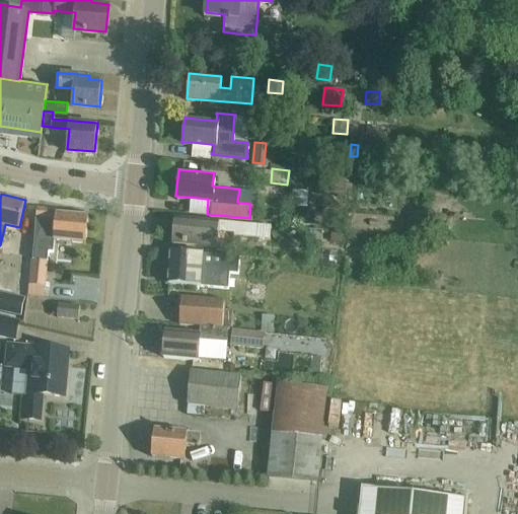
[(30,257),(28,281),(45,282),(47,259),(48,247),(52,247),(52,236),(84,239),(86,214),(55,211),(55,207),(35,205),(33,223),(30,257)]
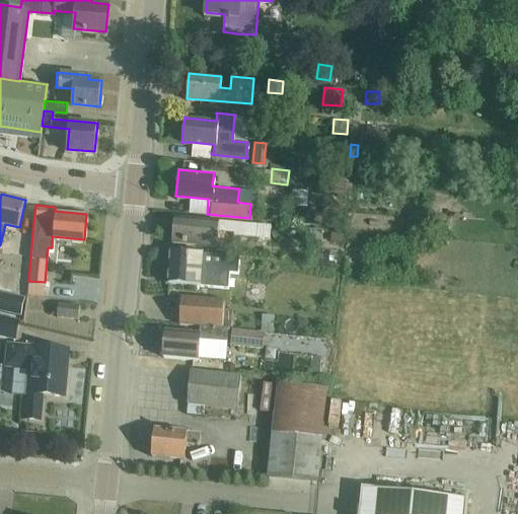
[(270,236),(271,224),(174,216),(172,238),(218,242),(219,228),(233,229),(233,232),(270,236)]
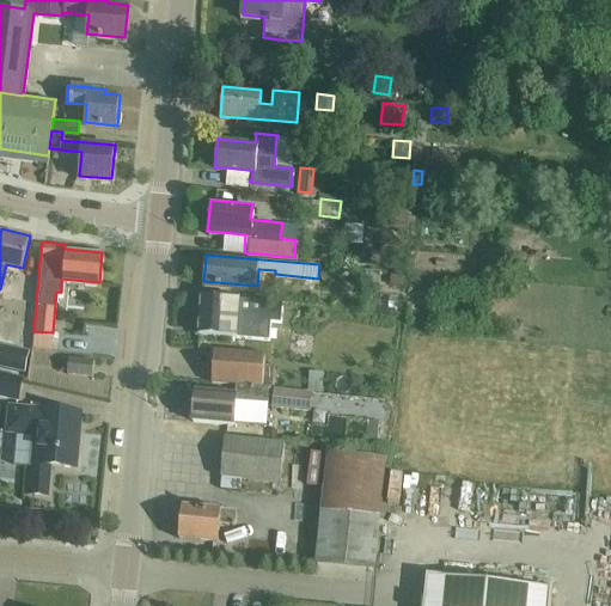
[(391,267),(390,281),(401,281),(402,268),(391,267)]
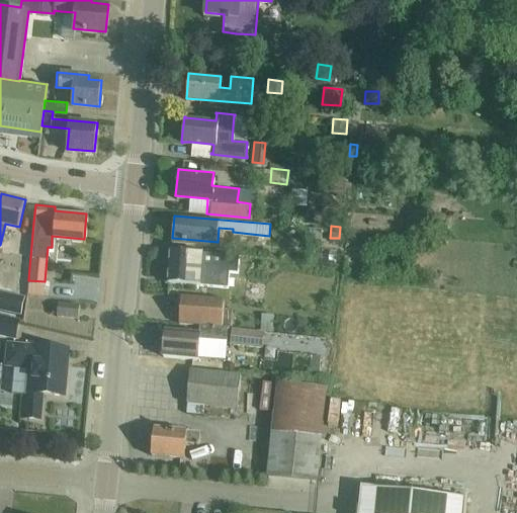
[(167,266),(166,279),(227,284),(228,270),(237,270),(238,253),(211,251),(171,247),(169,266),(167,266)]
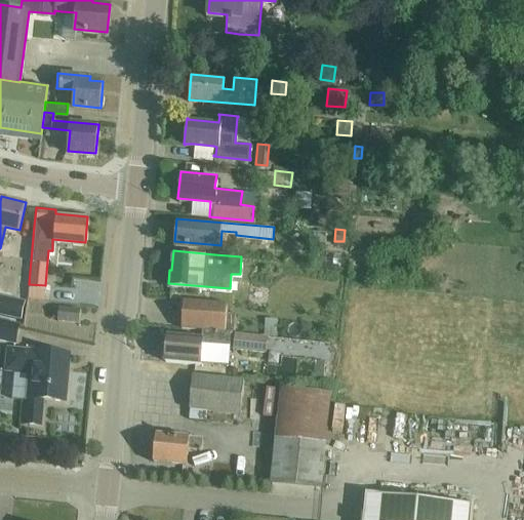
[(63,271),(62,291),(86,293),(88,272),(63,271)]
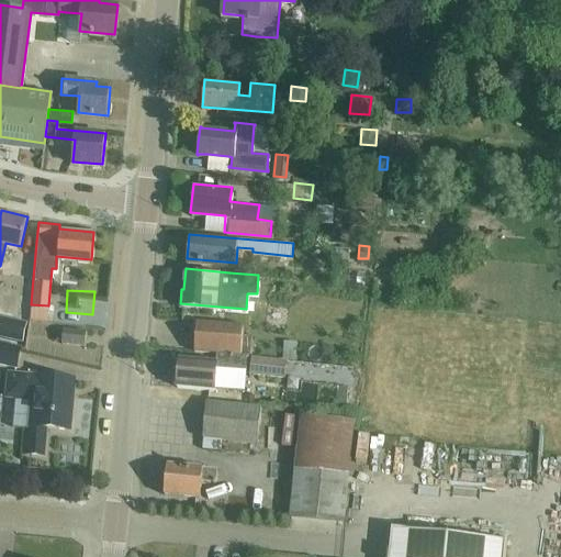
[(193,349),(215,351),(245,353),(247,324),(197,320),(193,349)]
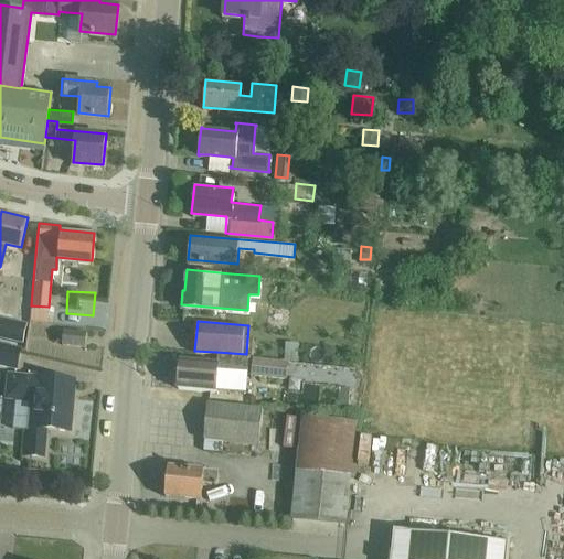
[(85,343),(86,329),(63,326),(62,341),(85,343)]
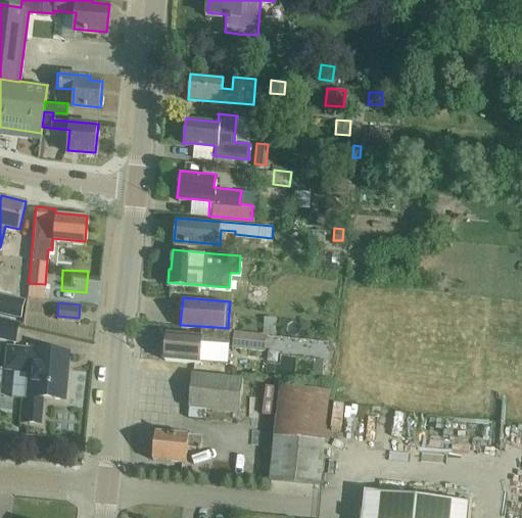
[(265,328),(266,312),(253,311),(252,327),(265,328)]
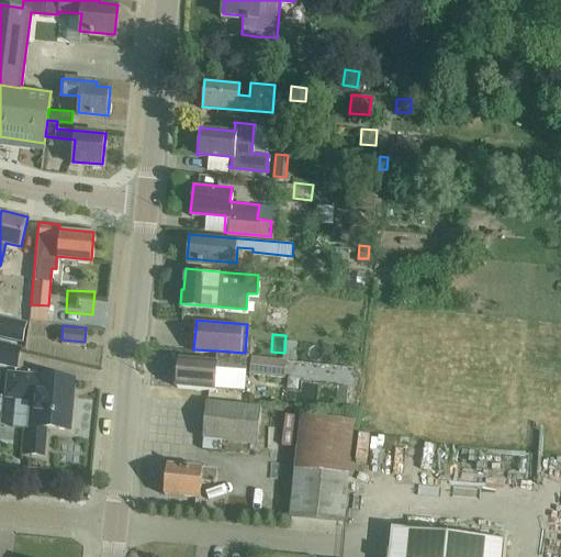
[(0,360),(14,365),(20,345),(0,340),(0,360)]
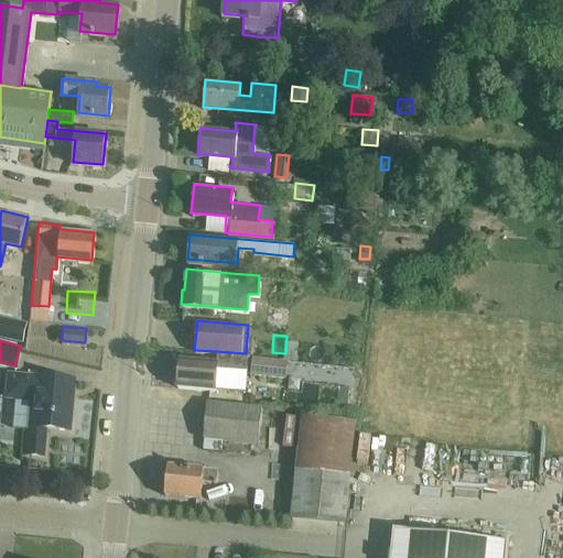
[(246,353),(216,351),(216,361),(180,358),(177,385),(214,389),(245,391),(248,353),(246,353)]
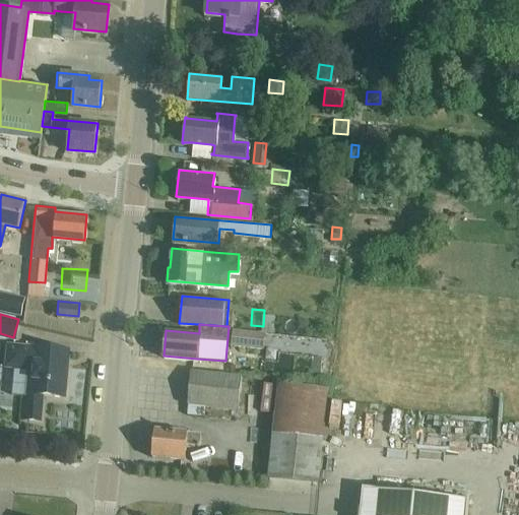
[(231,328),(230,341),(262,344),(263,330),(231,328)]
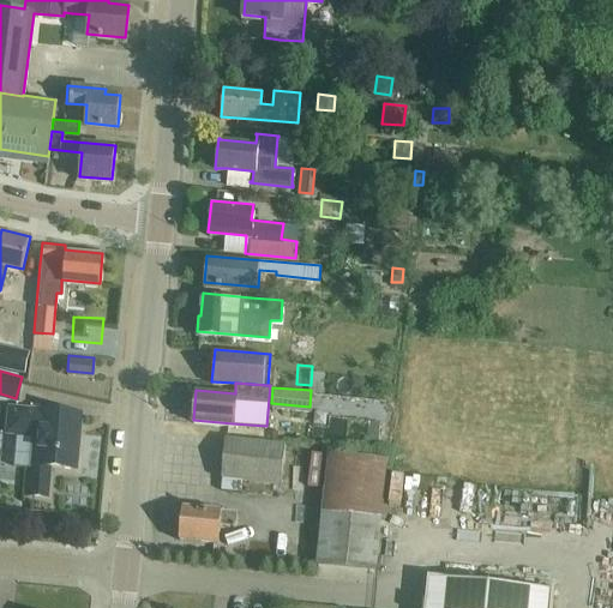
[(79,410),(41,407),(8,403),(6,433),(32,435),(30,465),(26,465),(24,489),(49,492),(52,463),(74,465),(79,410)]
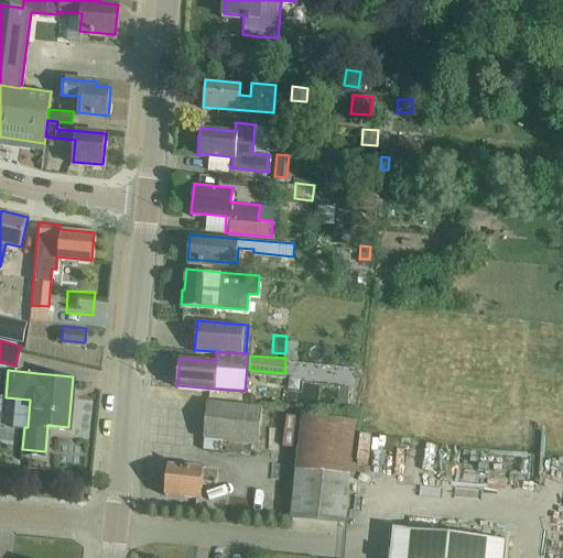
[(258,441),(261,405),(207,400),(204,436),(258,441)]
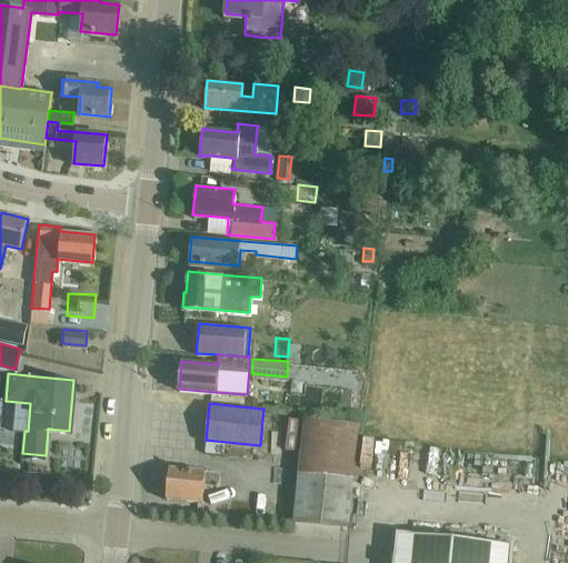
[(288,445),(290,415),(277,414),(275,445),(288,445)]
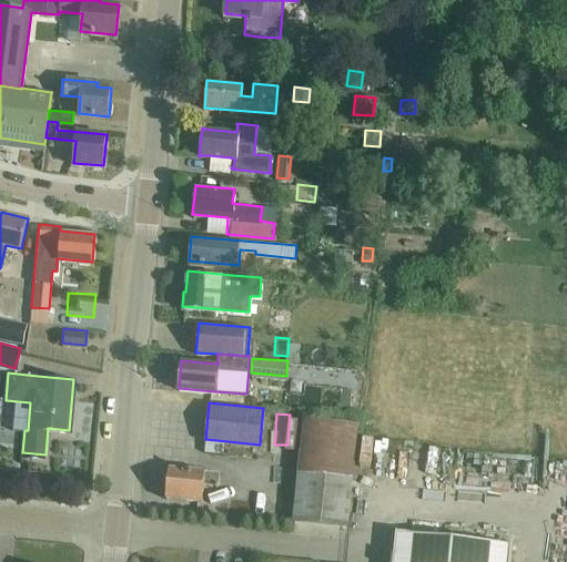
[(357,423),(304,418),(294,520),(347,525),(357,423)]
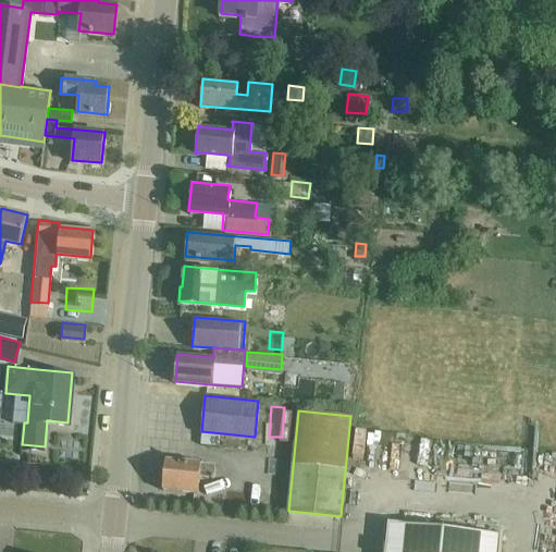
[(212,476),(213,463),(164,457),(161,487),(197,490),(198,475),(212,476)]
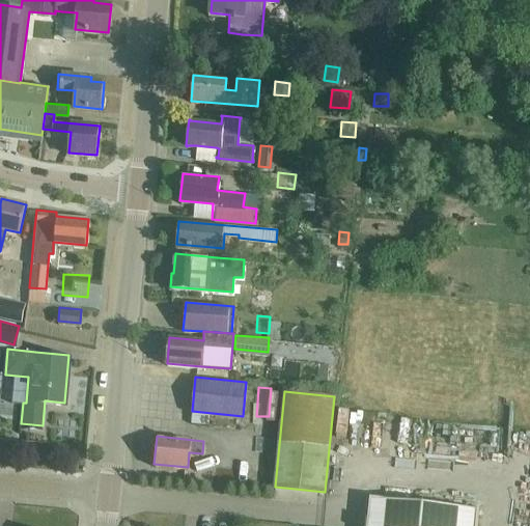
[(472,525),(474,507),(370,497),(367,525),(472,525)]
